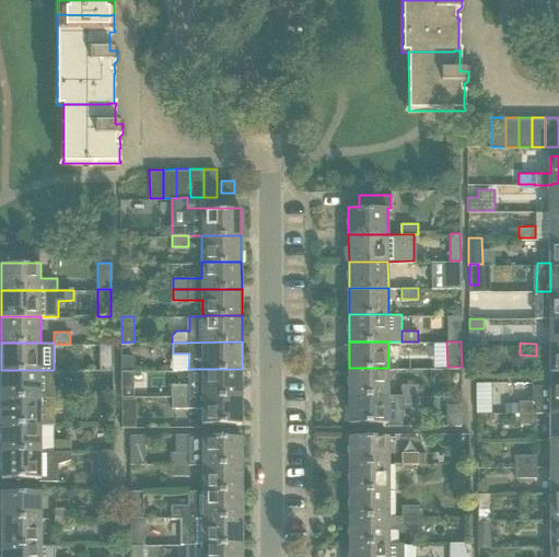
[(113,369),(113,344),(100,344),(100,369),(113,369)]
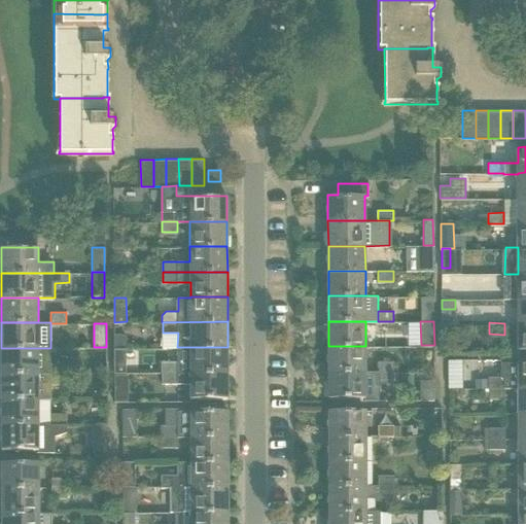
[(114,348),(126,348),(126,335),(121,334),(114,334),(114,348)]
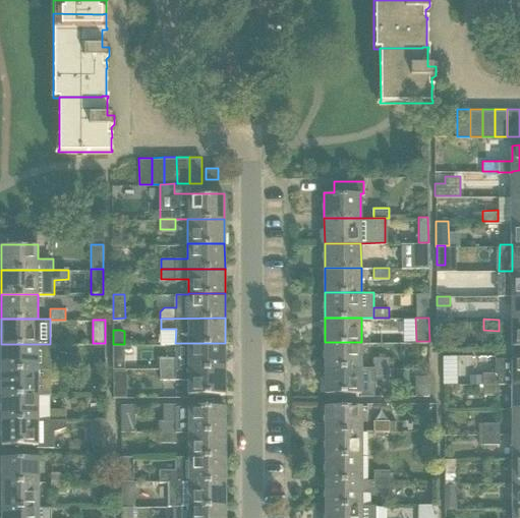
[(361,342),(325,342),(325,367),(361,366),(361,342)]
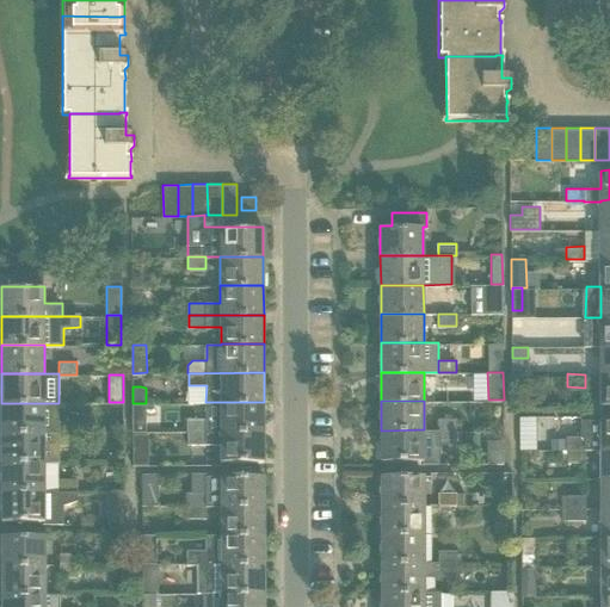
[(264,402),(205,402),(205,417),(188,417),(188,431),(264,431),(264,402)]
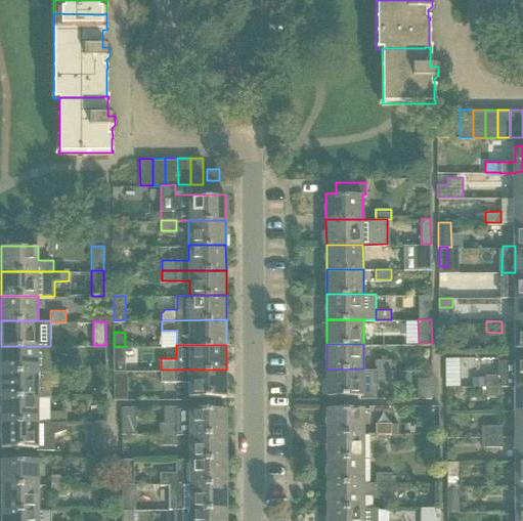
[(38,371),(38,346),(1,346),(1,371),(38,371)]
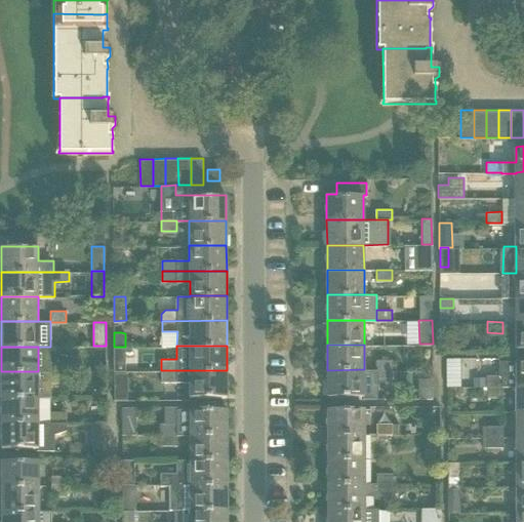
[(125,347),(114,347),(114,371),(126,371),(125,347)]
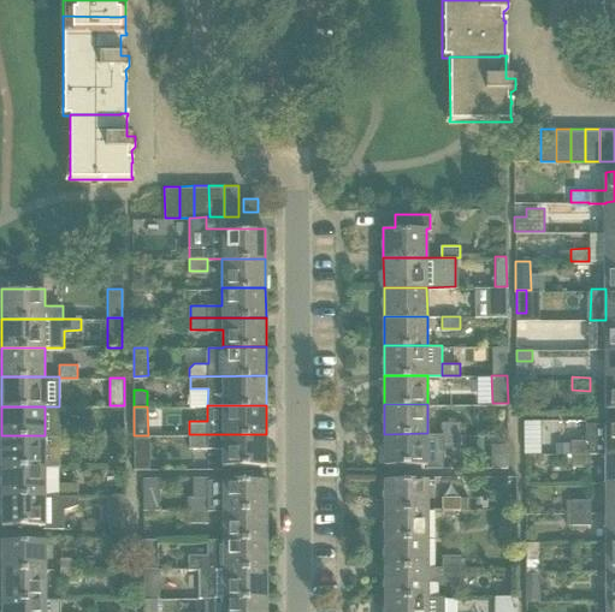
[(540,420),(524,420),(524,452),(540,452),(540,420)]
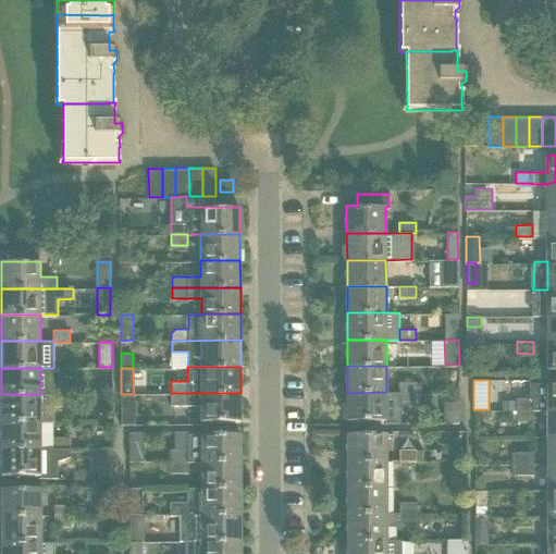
[(399,393),(417,393),(417,381),(399,382),(399,393)]
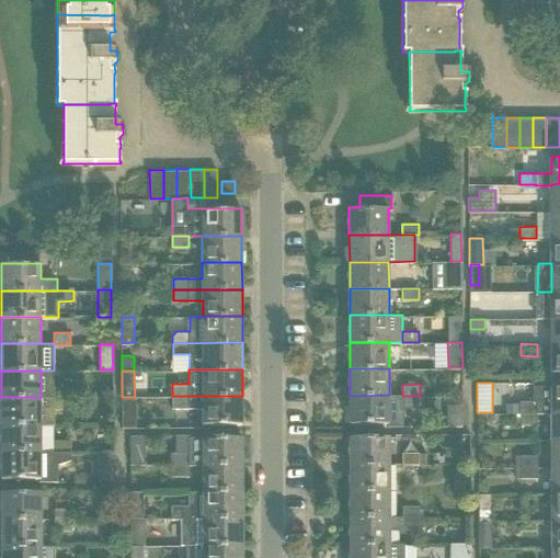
[(559,384),(534,385),(534,400),(521,400),(521,412),(538,412),(538,413),(551,413),(551,412),(559,411),(559,384)]
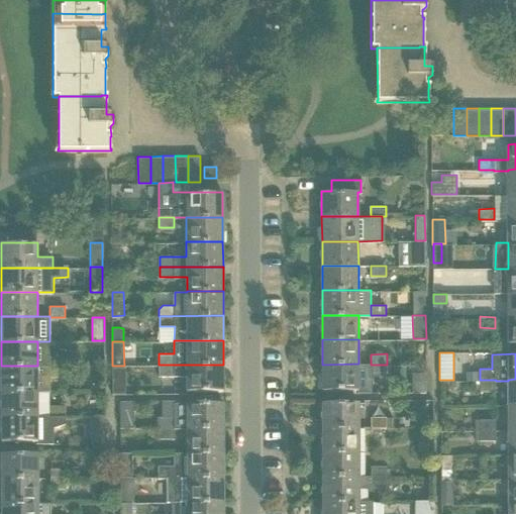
[(49,367),(65,366),(65,355),(49,355),(49,367)]
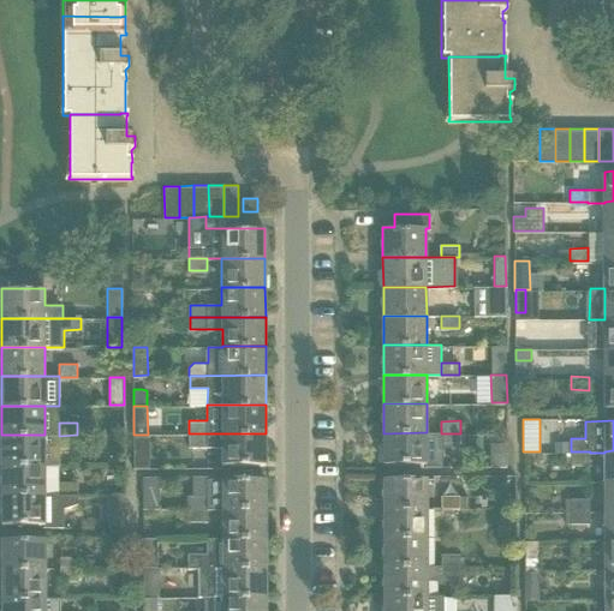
[(427,462),(427,432),(383,433),(383,463),(427,462)]
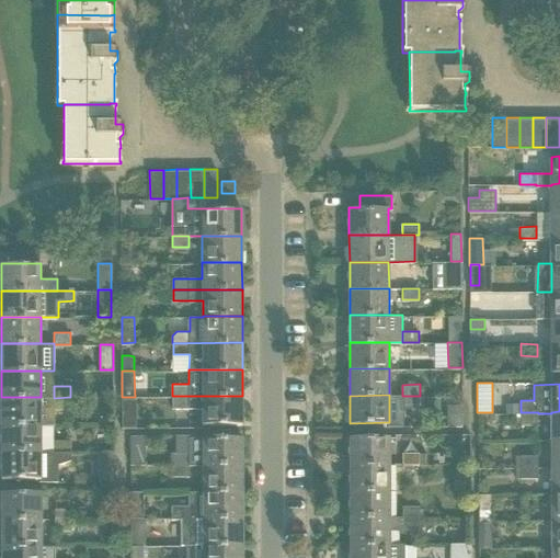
[(172,407),(203,408),(203,423),(242,423),(242,396),(172,396),(172,407)]
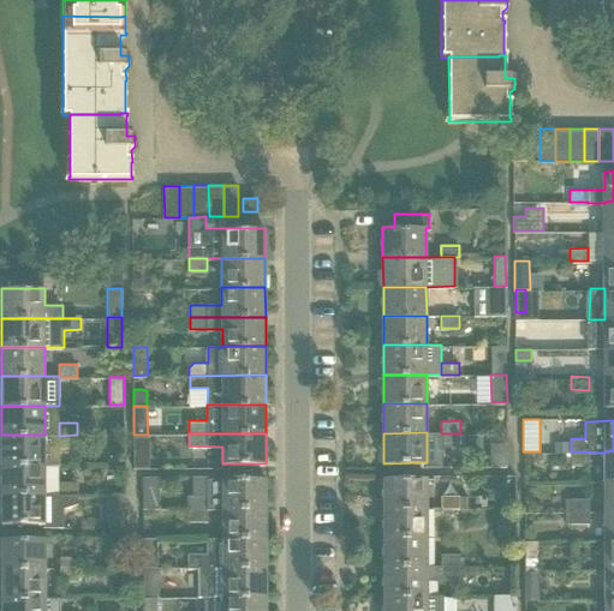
[(460,433),(441,433),(442,445),(460,445),(460,433)]
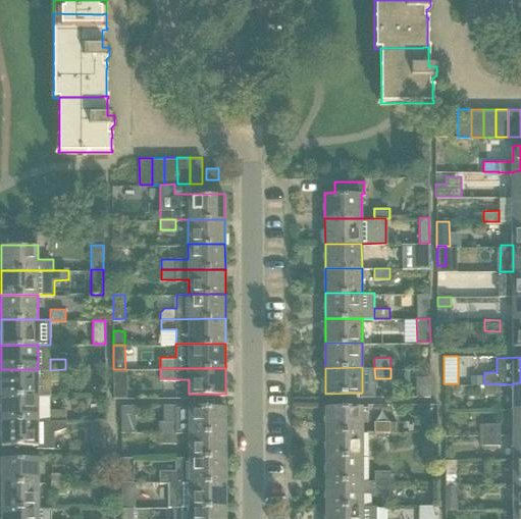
[(38,369),(1,369),(1,395),(38,395),(38,380),(65,379),(65,369),(50,370),(38,370),(38,369)]
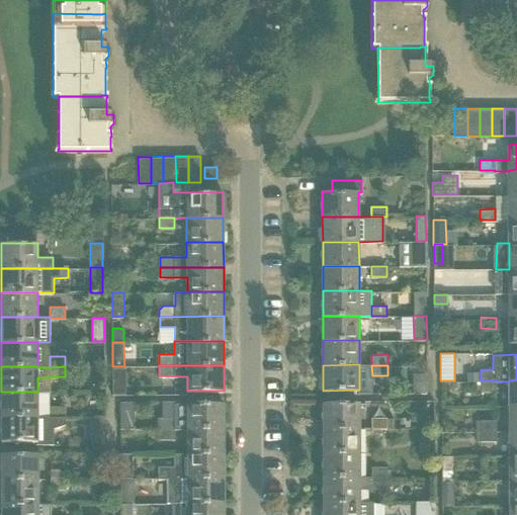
[(467,371),(467,380),(480,380),(480,371),(467,371)]
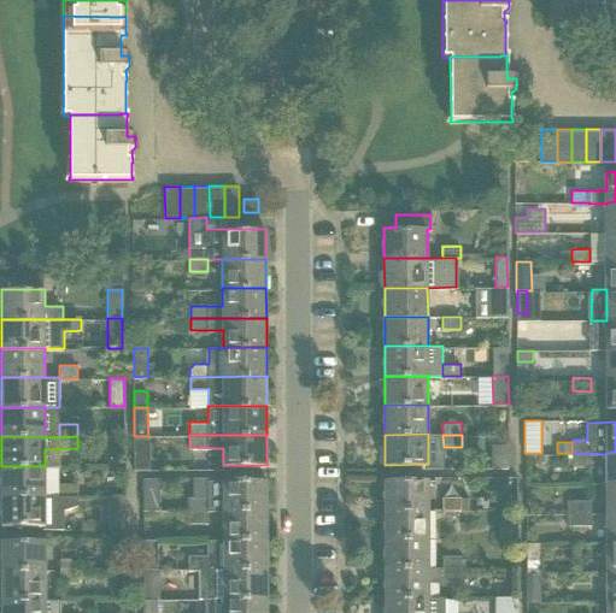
[(592,466),(592,454),(592,453),(573,453),(573,466),(592,466)]
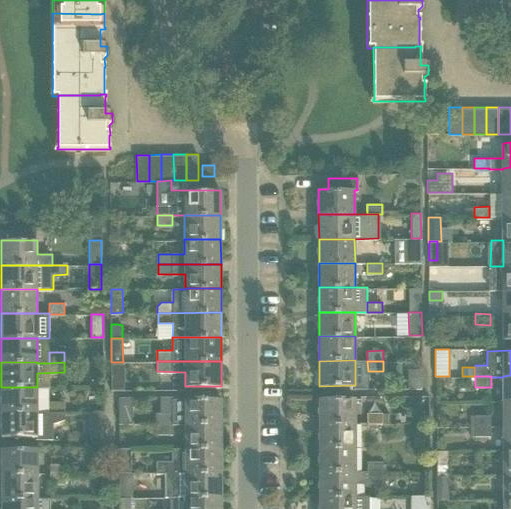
[(38,411),(37,387),(1,387),(1,411),(38,411)]
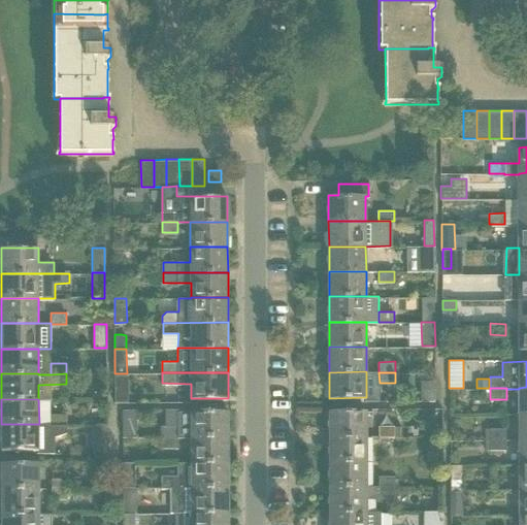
[(137,436),(137,409),(123,409),(123,436),(137,436)]
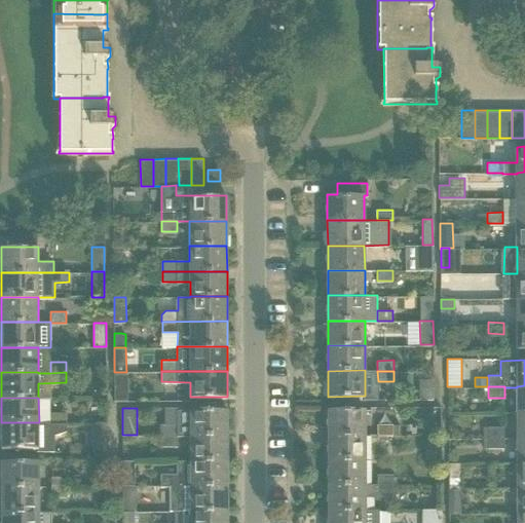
[(227,409),(191,409),(178,409),(178,423),(161,423),(161,436),(178,436),(191,436),(227,435),(227,409)]
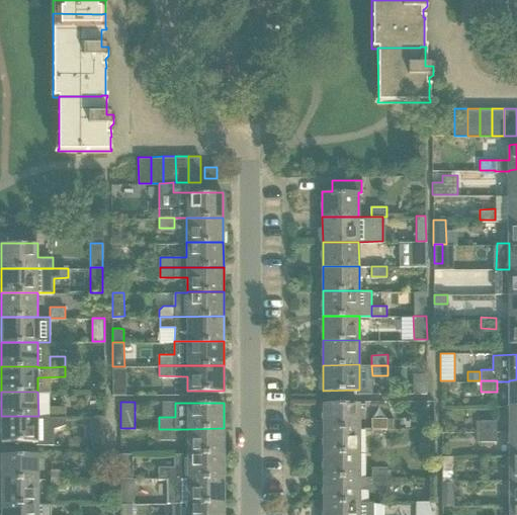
[(323,428),(359,427),(359,403),(323,403),(323,428)]
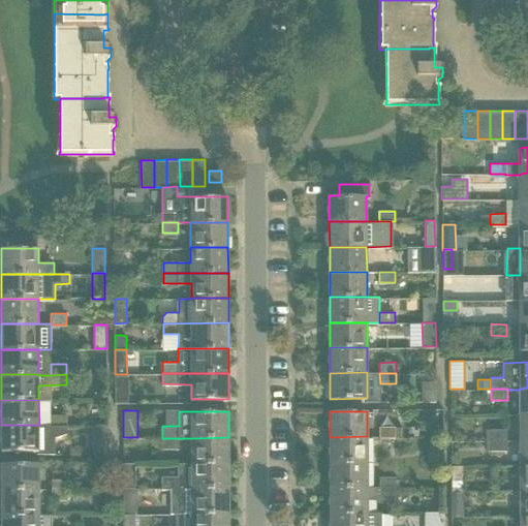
[(52,425),(67,424),(66,414),(52,414),(52,425)]
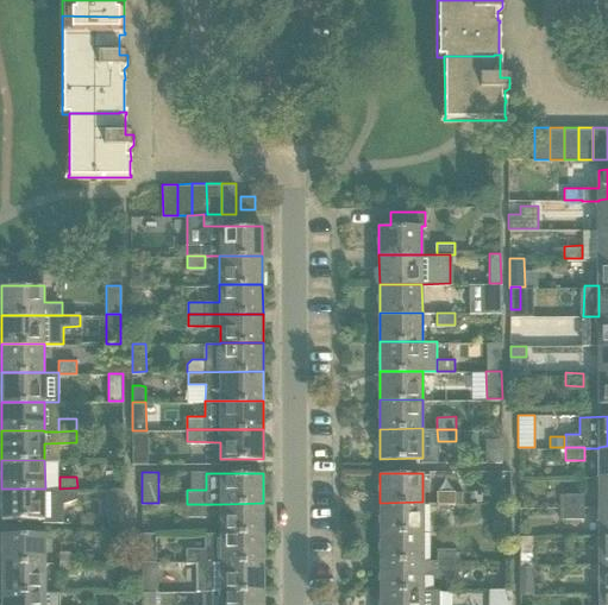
[(60,489),(45,489),(1,489),(1,518),(43,518),(44,522),(64,522),(63,503),(77,498),(77,487),(60,489)]
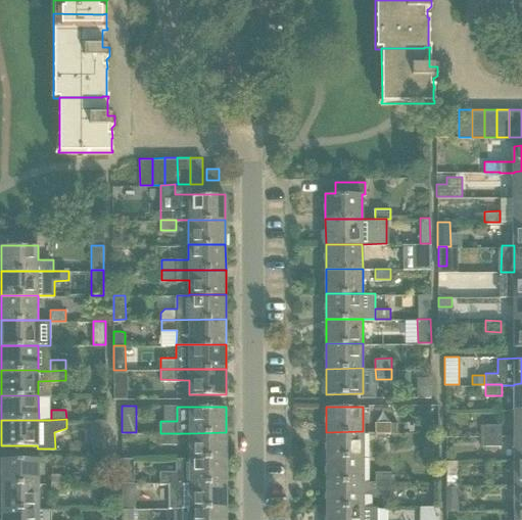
[(93,420),(93,447),(105,447),(105,420),(93,420)]
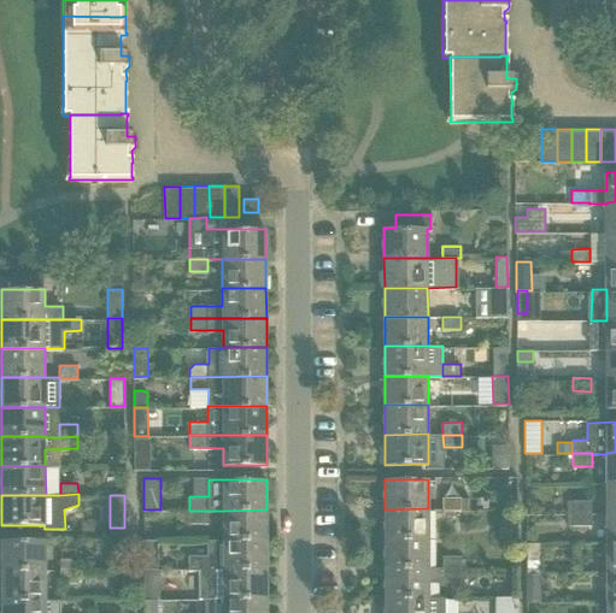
[(461,510),(461,496),(444,496),(444,510),(461,510)]
